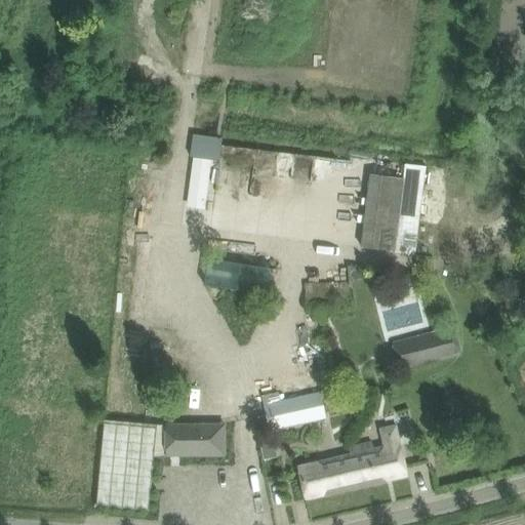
[(193,156),(190,207),(210,208),(213,157),(193,156)]
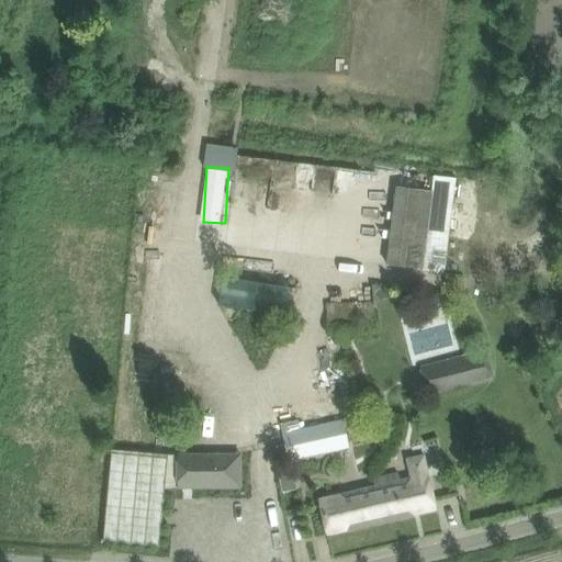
[(435,188),(400,183),(390,263),(447,270),(458,176),(436,173),(435,188)]
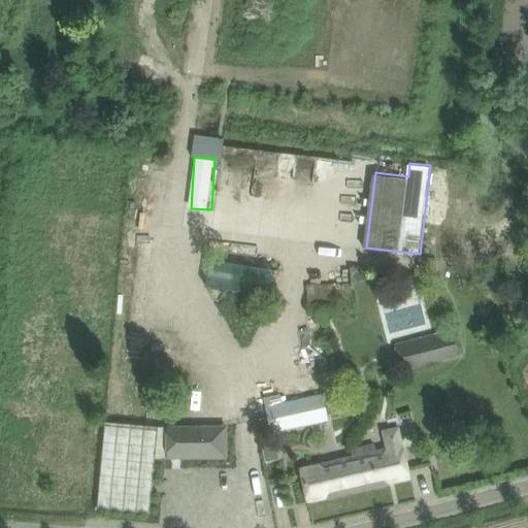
[(457,327),(396,343),(403,373),(462,357),(457,327)]
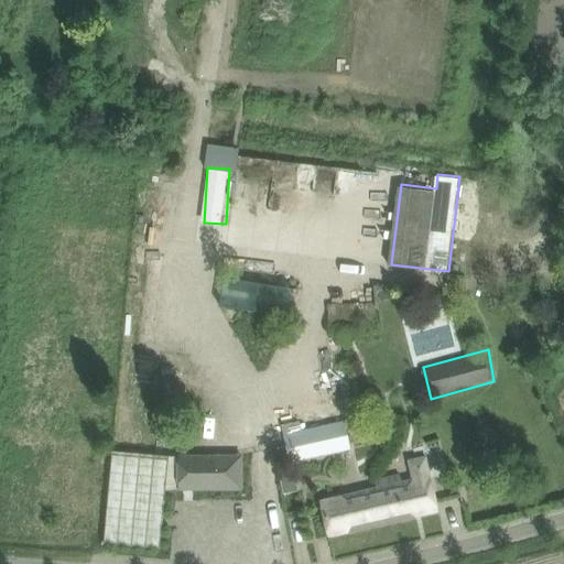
[(299,422),(282,425),(284,435),(290,461),(311,456),(362,446),(357,420),(300,432),(299,422)]
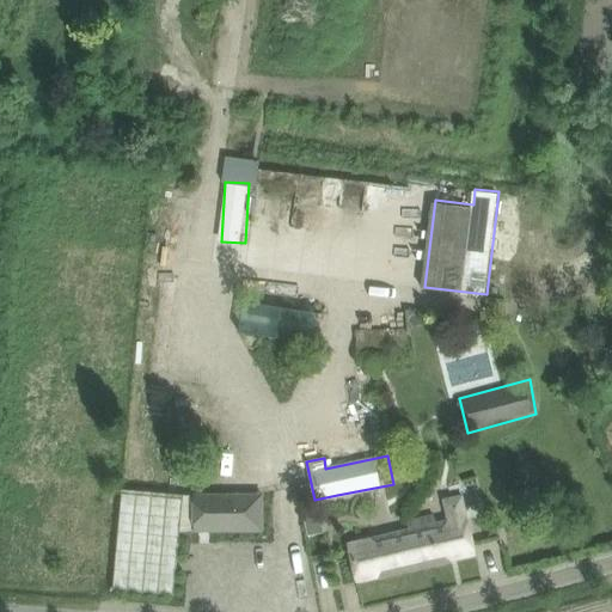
[(193,495),(153,496),(153,532),(194,532),(254,531),(254,495),(193,495)]
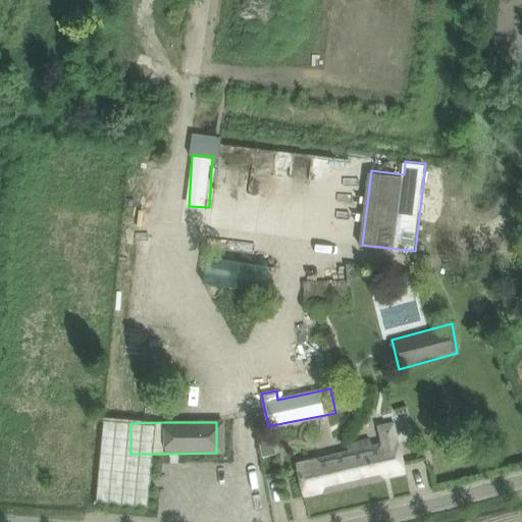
[(370,439),(347,446),(349,452),(357,484),(405,473),(394,423),(377,426),(381,445),(371,447),(370,439)]
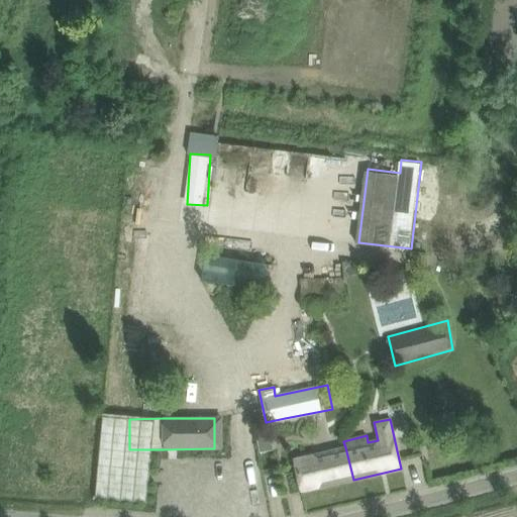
[(345,447),(294,459),(301,492),(353,480),(345,447)]
